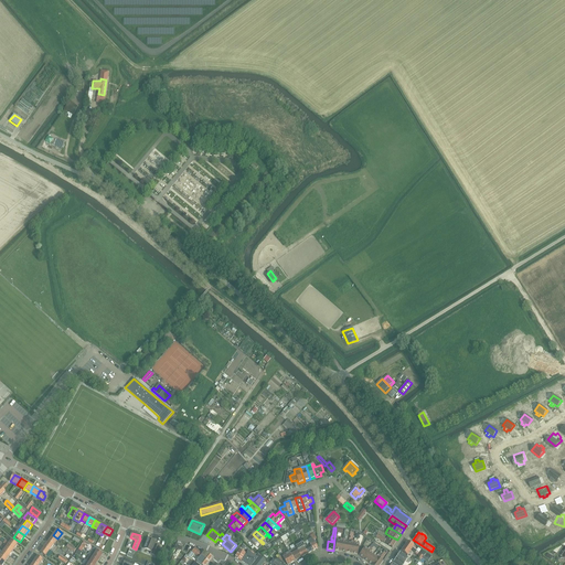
[(260,546),(263,544),(253,534),(248,540),(255,546),(258,543),(260,546)]
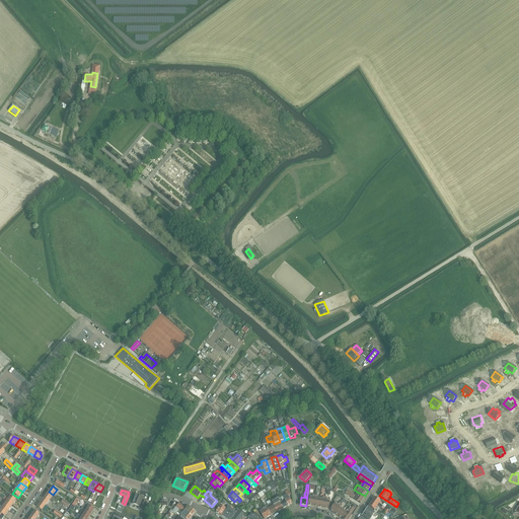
[(282,495),(284,499),(285,499),(288,506),(292,504),(287,497),(290,495),(288,491),(285,493),(282,495)]
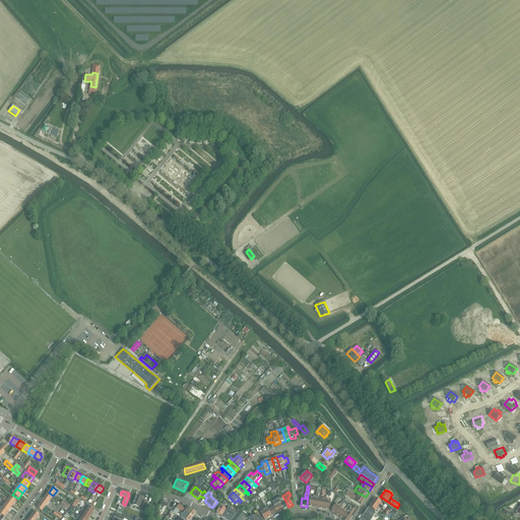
[(347,493),(346,495),(350,498),(361,504),(366,497),(358,493),(355,497),(347,492),(347,493)]
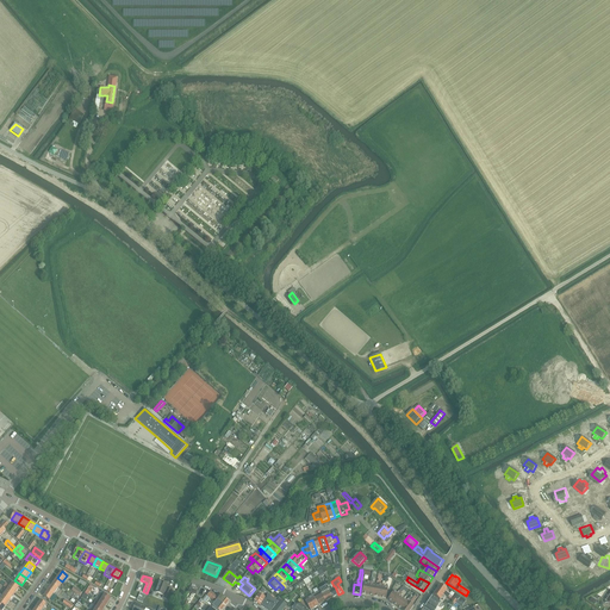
[(57,578),(53,584),(58,587),(62,582),(57,578)]
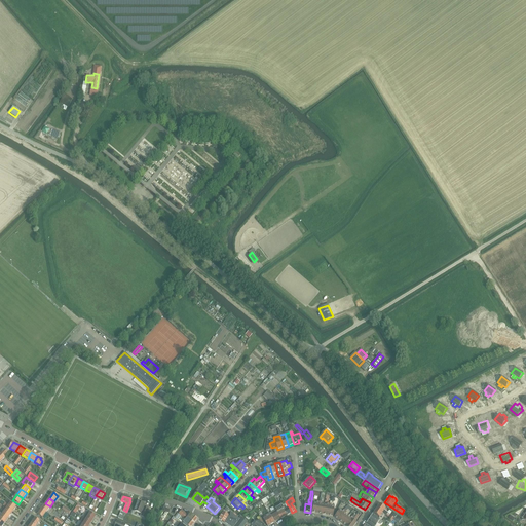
[(135,511),(141,514),(144,506),(145,504),(138,501),(135,511)]
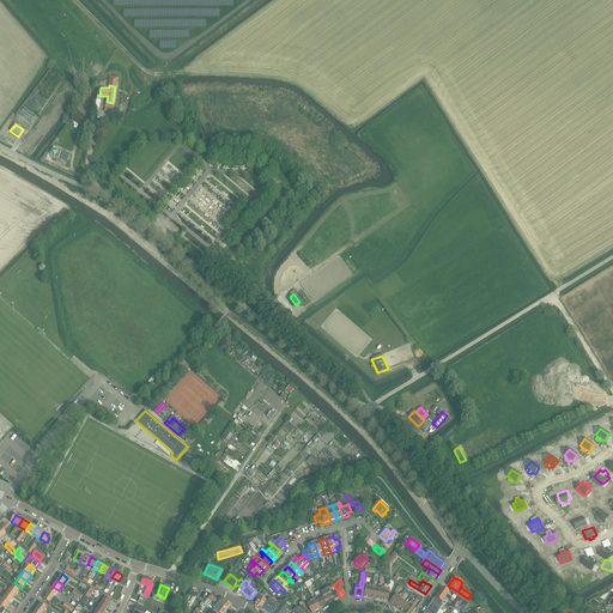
[(4,589),(7,593),(14,598),(19,592),(12,587),(10,589),(6,587),(4,589)]
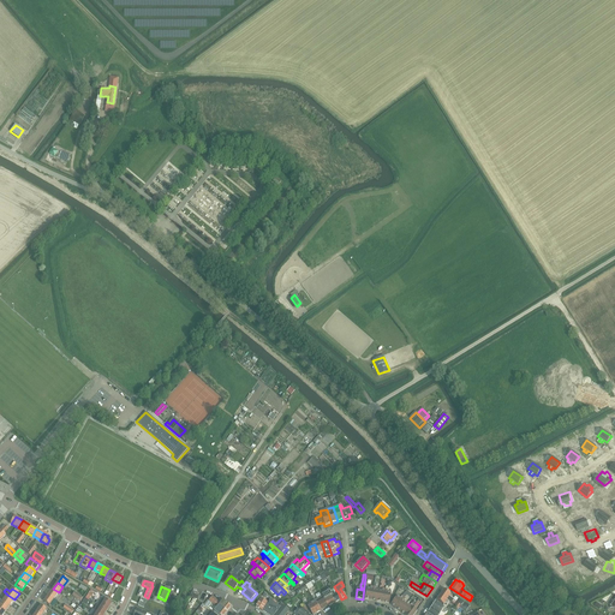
[(53,589),(48,595),(54,599),(59,592),(53,589)]
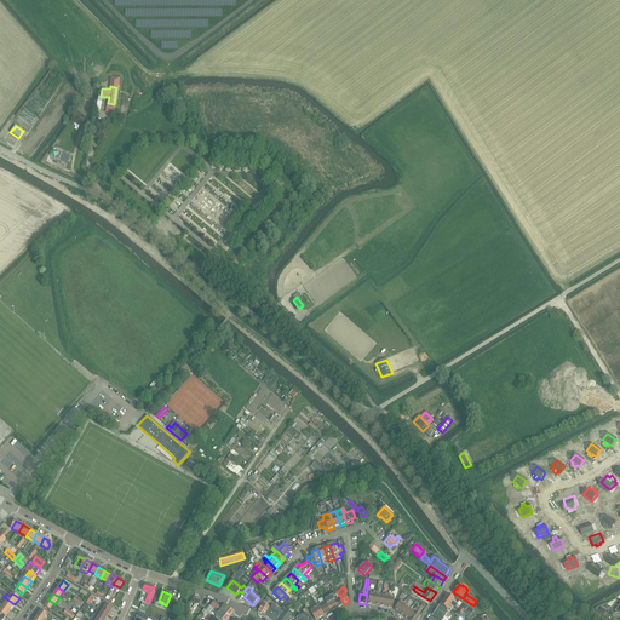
[(443,600),(451,604),(454,607),(457,604),(453,602),(454,600),(447,595),(443,600)]
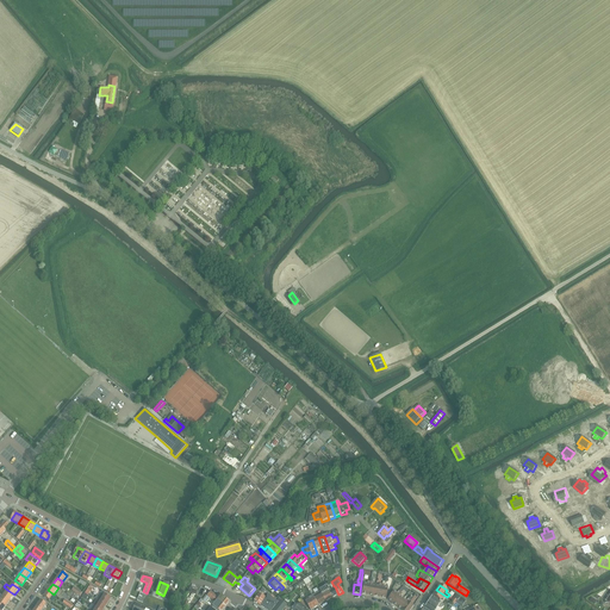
[(319,591),(325,602),(334,597),(329,587),(328,586),(318,591),(319,591)]
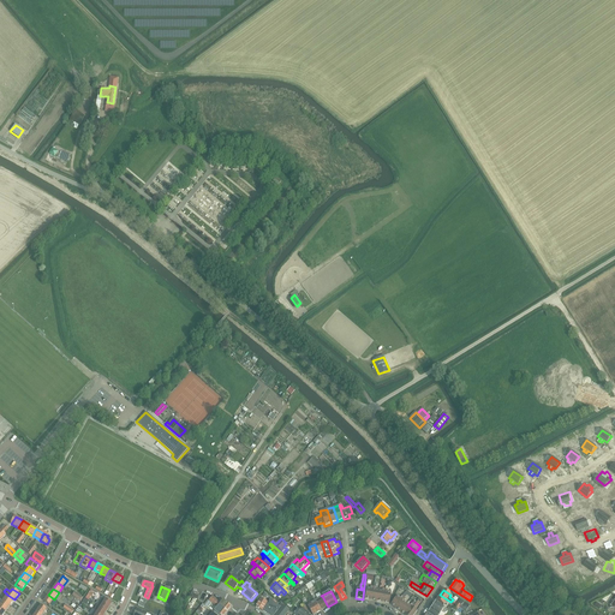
[(332,592),(336,602),(341,599),(338,591),(336,591),(334,593),(333,591),(332,592)]
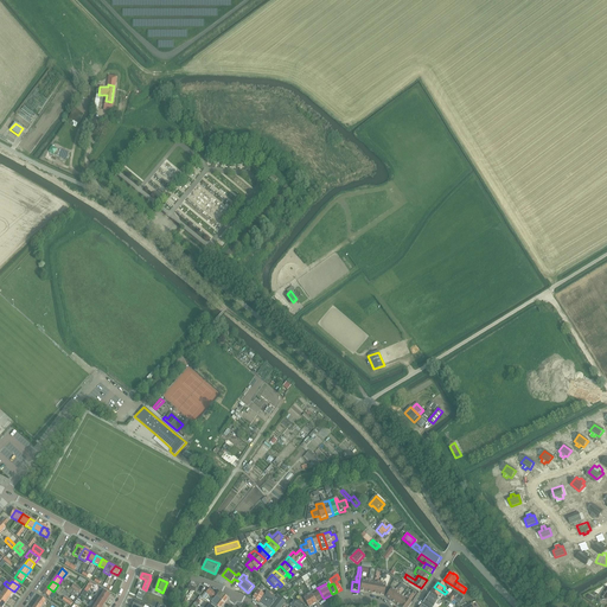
[(385,596),(390,601),(398,590),(401,587),(403,585),(401,583),(397,589),(395,590),(393,588),(385,596)]
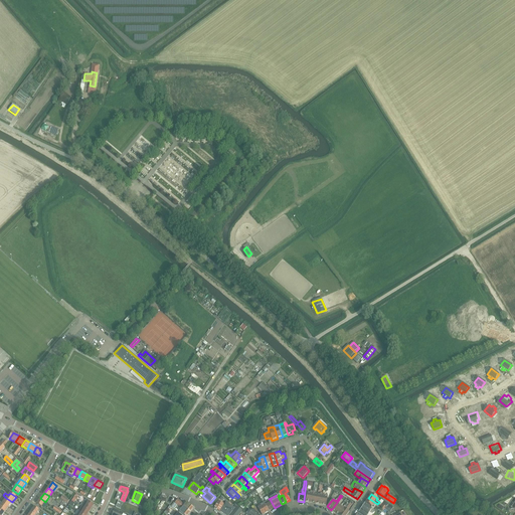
[(158,512),(166,499),(162,497),(160,500),(162,500),(156,511),(158,512)]
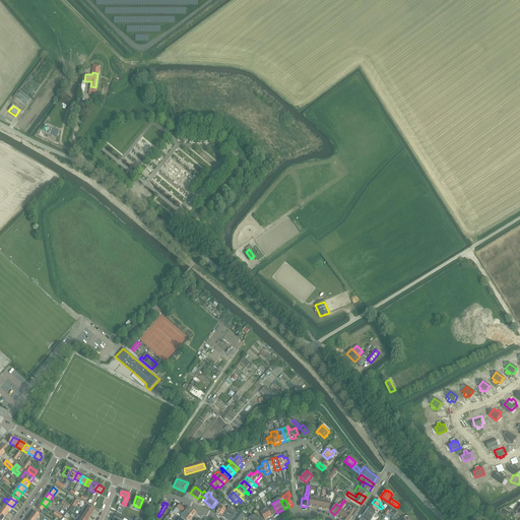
[(6,503),(3,508),(8,512),(12,507),(6,503)]
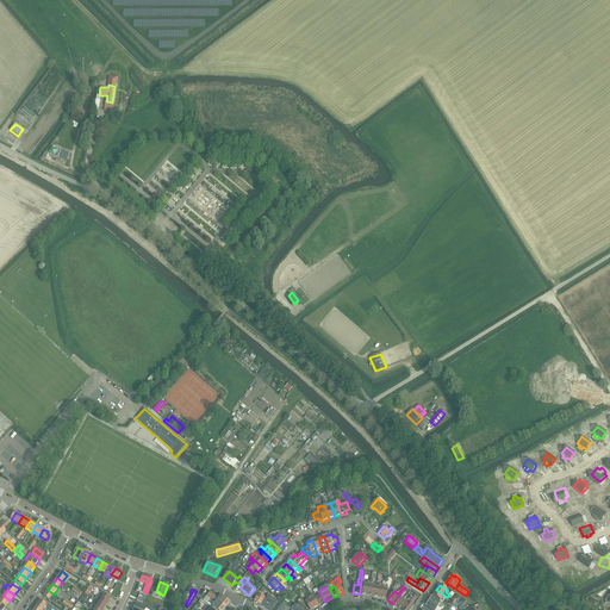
[(49,601),(54,595),(48,590),(43,597),(49,601)]
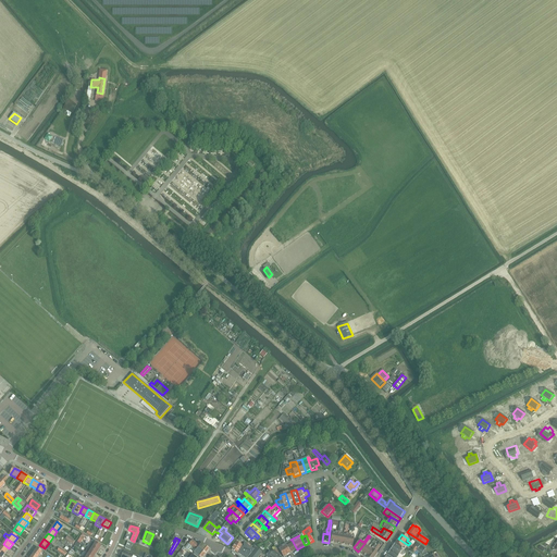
[(398,539),(395,544),(401,548),(405,543),(398,539)]
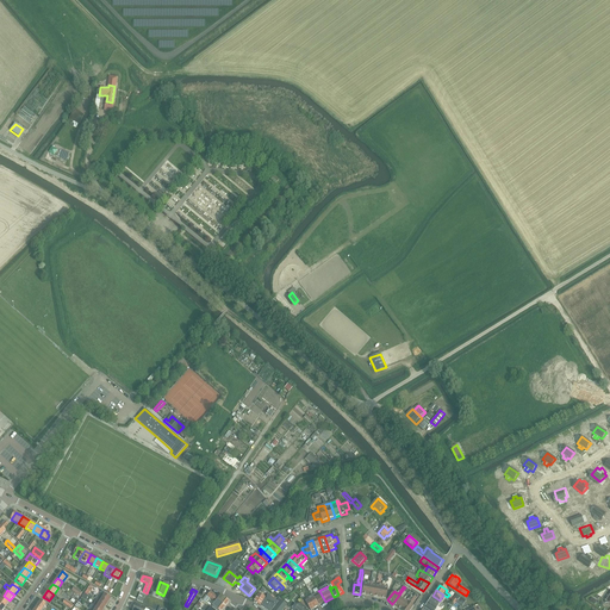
[(104,597),(100,602),(106,607),(111,598),(105,595),(105,593),(101,591),(100,593),(104,597)]
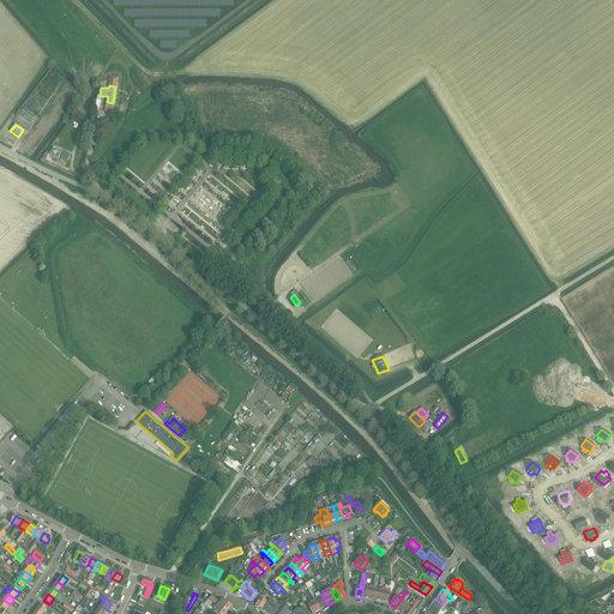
[(314,600),(320,611),(327,606),(321,595),(314,600)]
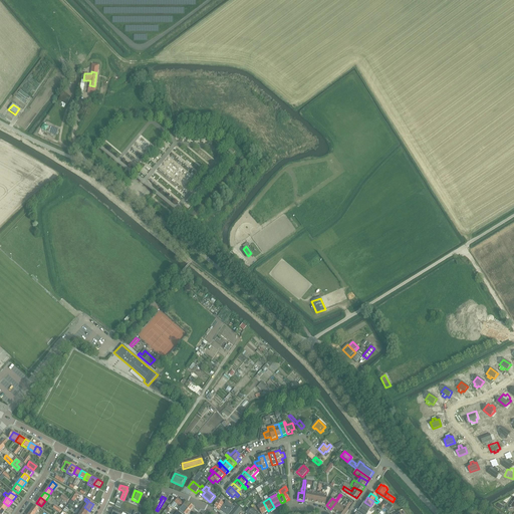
[(178,502),(190,512),(193,507),(186,501),(184,504),(177,499),(174,502),(177,504),(178,502)]
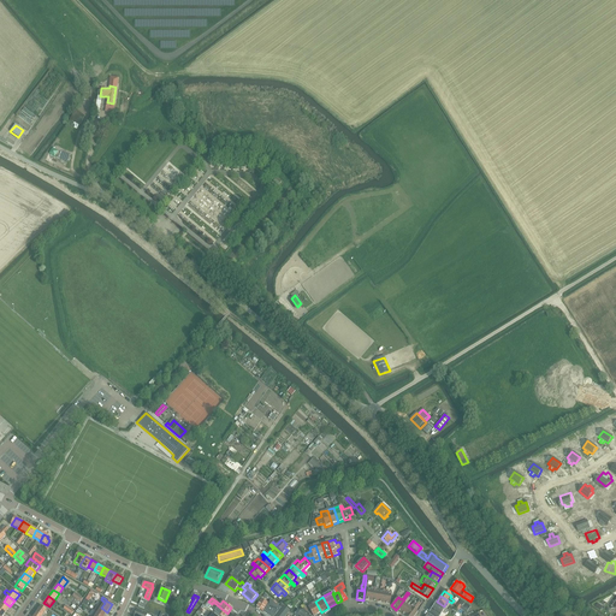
[(261,599),(256,608),(262,612),(267,604),(261,599)]
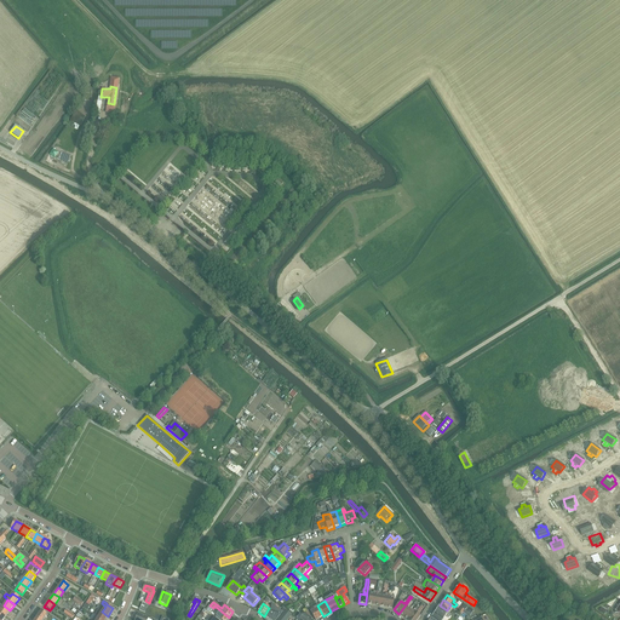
[(269,608),(264,616),(270,619),(271,619),(276,619),(280,616),(283,613),(271,603),(269,608)]
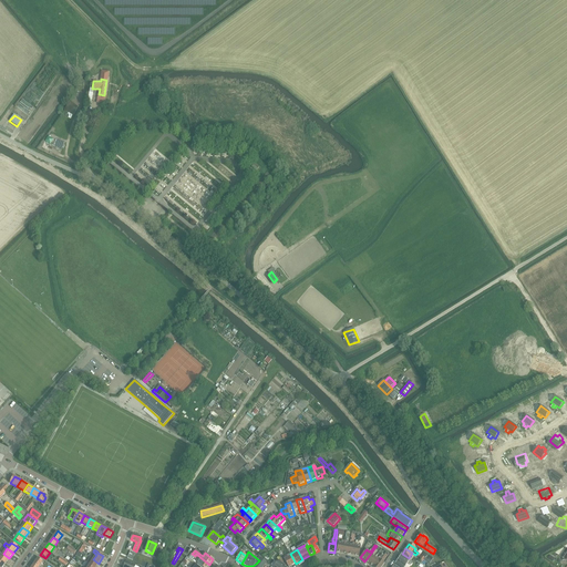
[(372,552),(364,562),(369,565),(375,557),(372,555),(374,553),(372,552)]
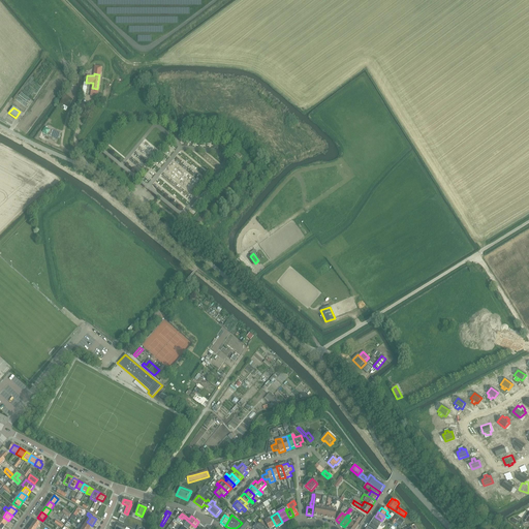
[(396,516),(392,521),(395,523),(397,525),(397,524),(400,526),(401,524),(399,523),(396,521),(399,518),(396,516)]
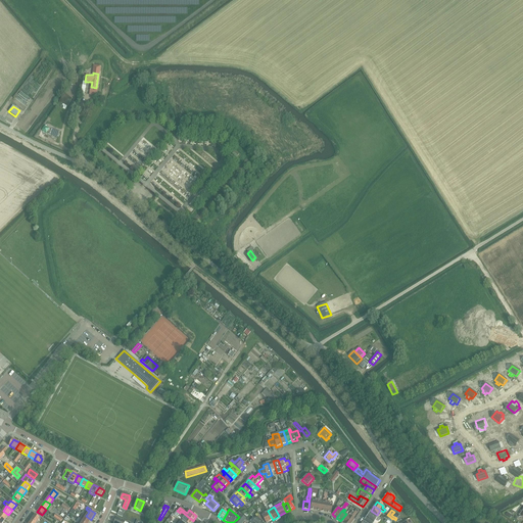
[(3,511),(0,514),(0,517),(5,520),(8,515),(3,511)]
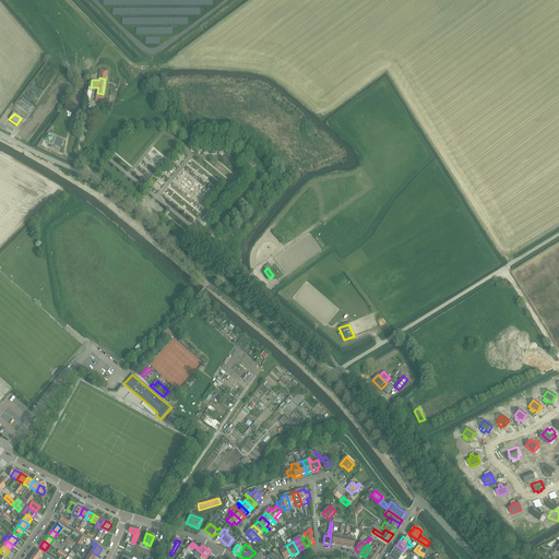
[(194,556),(199,558),(203,558),(206,557),(193,546),(192,548),(197,552),(194,556)]
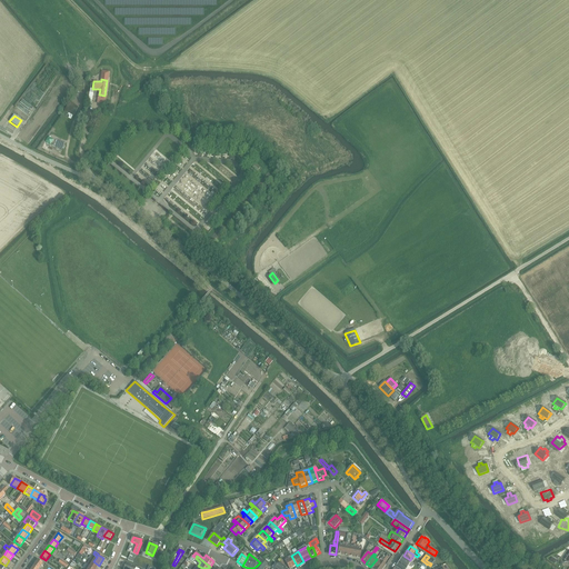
[(291,556),(285,559),(286,561),(285,561),(288,568),(289,568),(297,566),(291,556)]
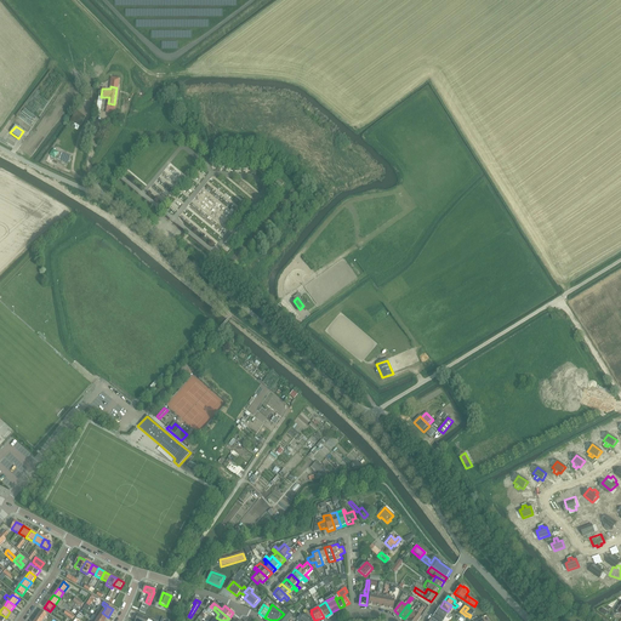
[(411,610),(404,619),(408,620),(409,620),(420,609),(419,608),(416,610),(414,613),(411,610)]
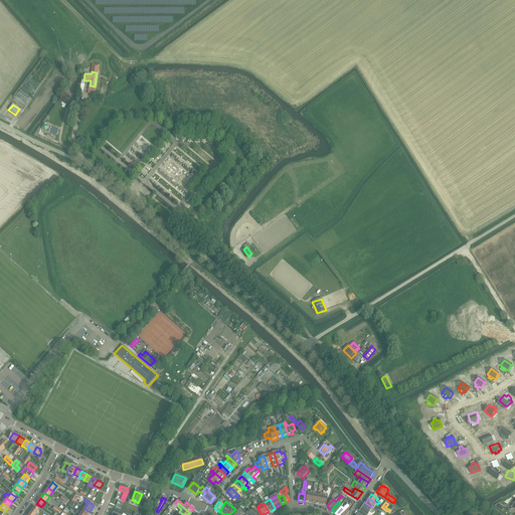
[(365,504),(358,513),(361,514),(367,514),(372,509),(365,504)]
